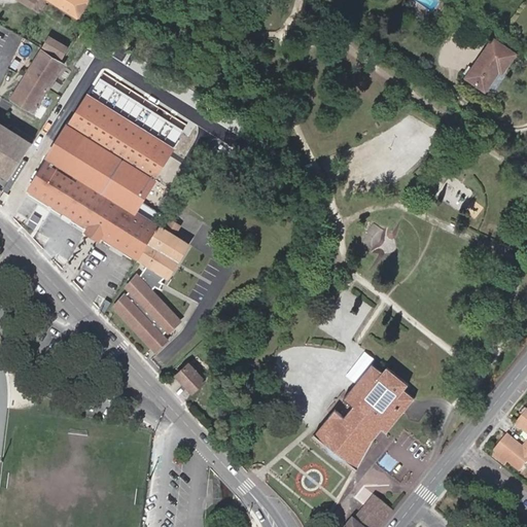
[(46,1),(44,0),(37,0),(33,7),(40,11),(42,8),(44,10),(47,5),(45,4),(46,1)]
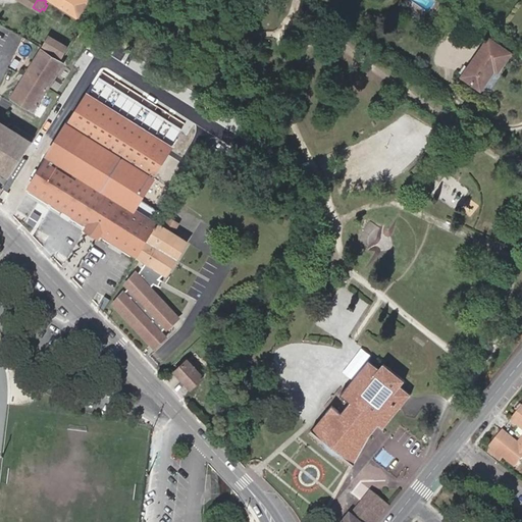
[(77,20),(88,5),(80,0),(77,0),(76,3),(71,0),(44,0),(46,1),(68,14),(77,20)]
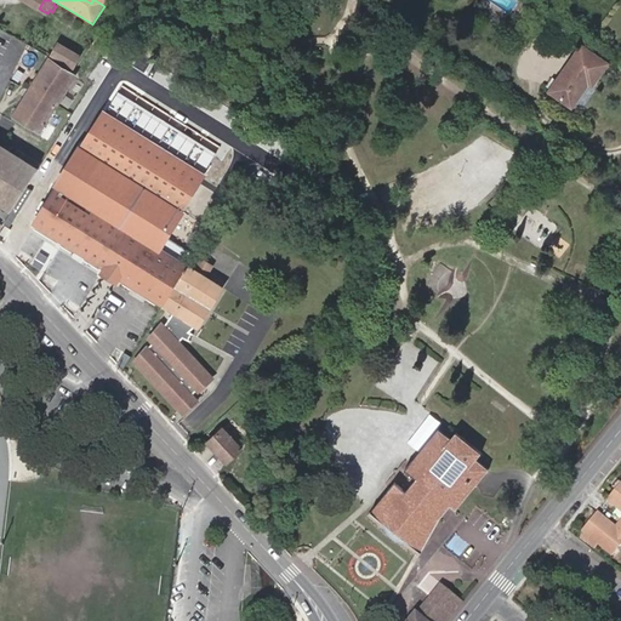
[(114,38),(101,30),(92,44),(104,52),(114,38)]
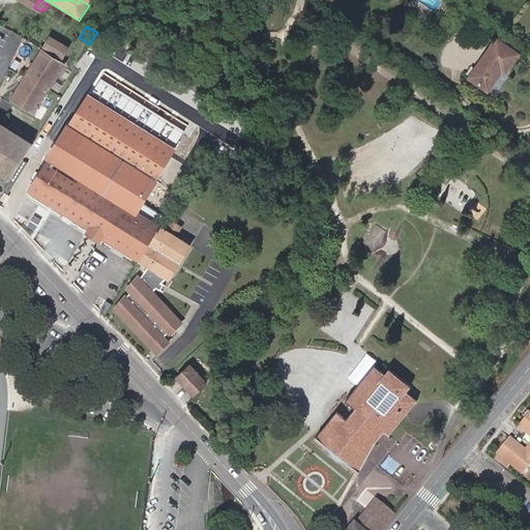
[(51,37),(46,48),(63,57),(68,48),(51,37)]
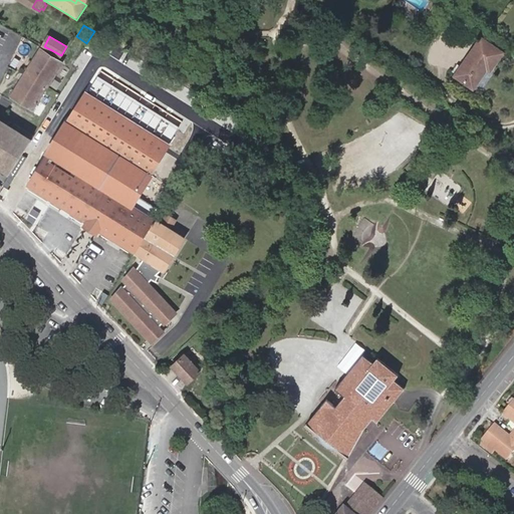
[(484,67),(487,68),(490,71),(503,53),(481,38),(455,75),(474,88),(484,72),(481,71),(484,67)]
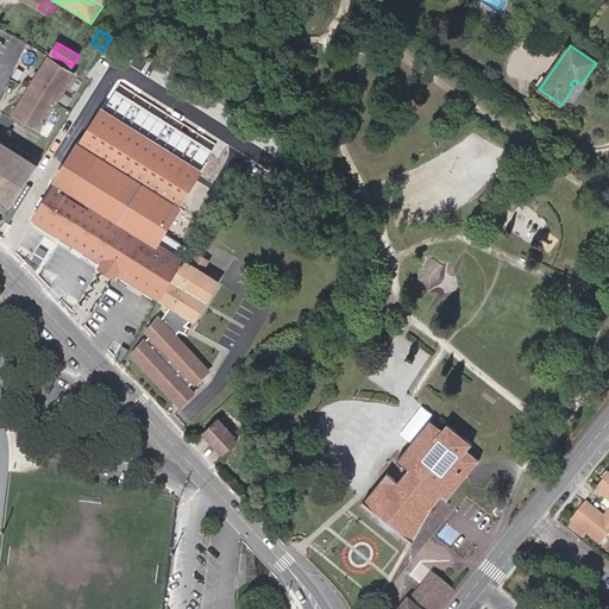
[(66,88),(74,75),(48,60),(14,113),(39,130),(66,88)]
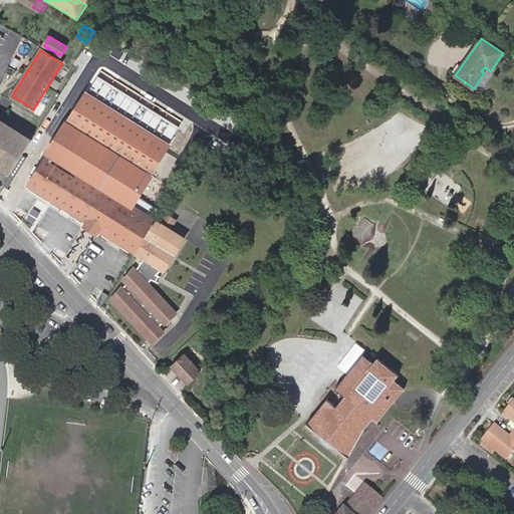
[(62,63),(55,74),(59,77),(66,66),(62,63)]
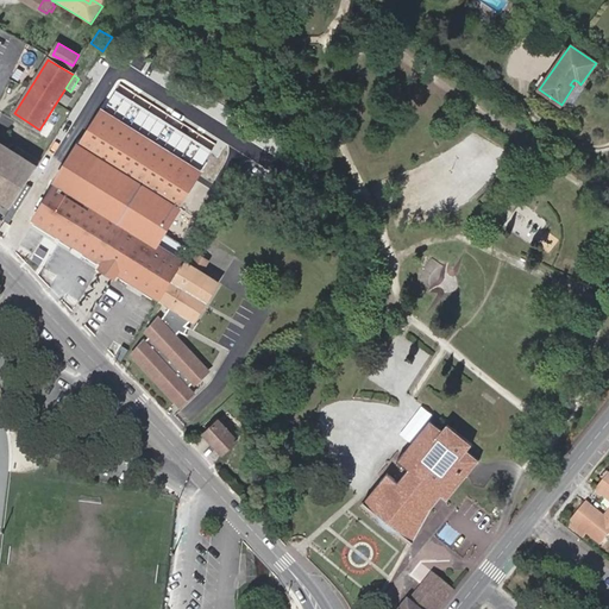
[(36,221),(102,262),(124,225),(118,220),(163,146),(173,132),(121,101),(113,114),(104,110),(82,144),(80,143),(56,183),(58,183),(36,221)]
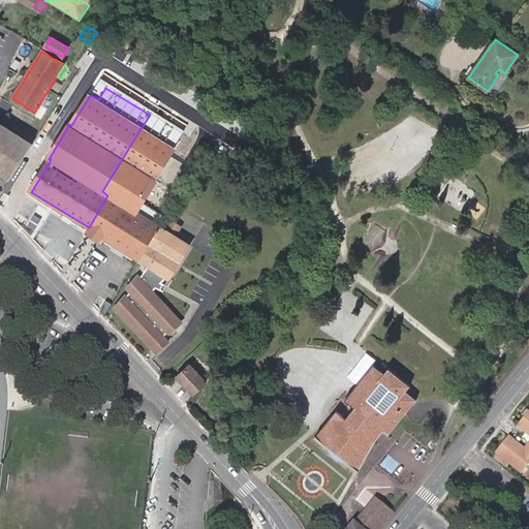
[(32,146),(0,125),(0,172),(11,180),(32,146)]
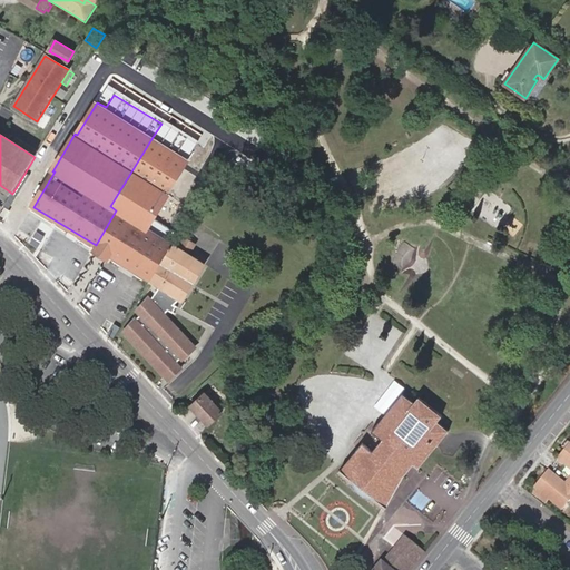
[(116,210),(96,245),(92,251),(100,255),(107,259),(111,255),(150,278),(172,244),(148,229),(169,194),(184,202),(203,172),(188,163),(190,159),(153,137),(110,206),(116,210)]
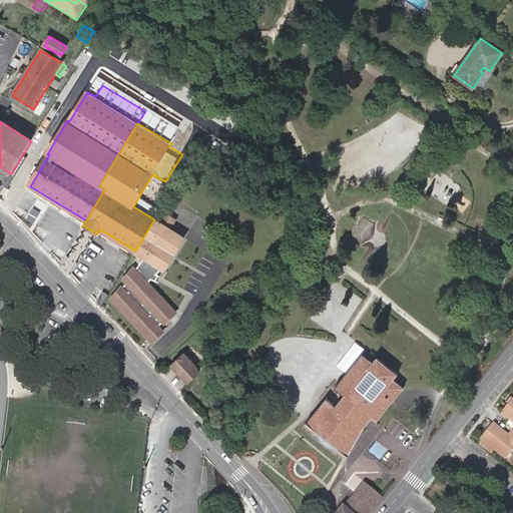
[(166,214),(163,220),(171,225),(175,220),(166,214)]
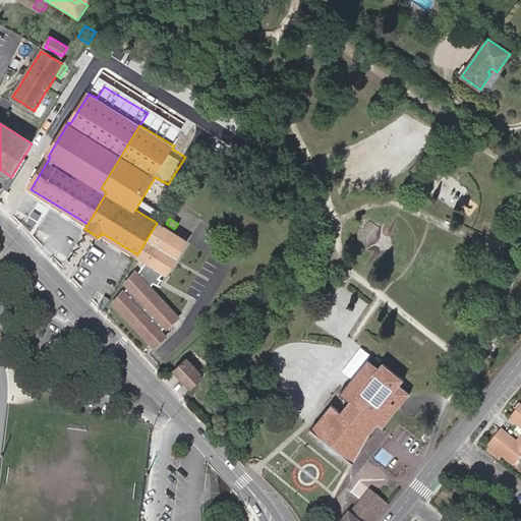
[(157,223),(137,254),(147,259),(138,273),(136,271),(128,286),(129,287),(126,290),(125,289),(116,304),(152,342),(165,331),(163,329),(166,327),(168,328),(179,316),(151,286),(155,283),(160,285),(163,279),(160,277),(166,272),(167,273),(186,241),(172,232),(164,227),(157,223)]
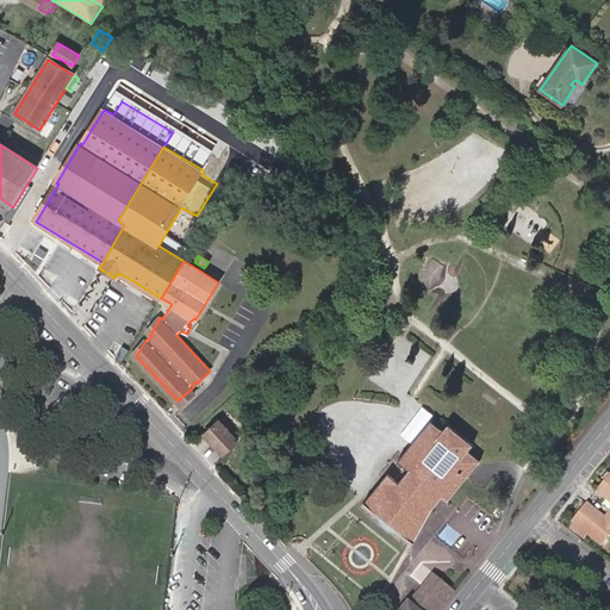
[(194,262),(192,266),(201,272),(204,268),(194,262)]
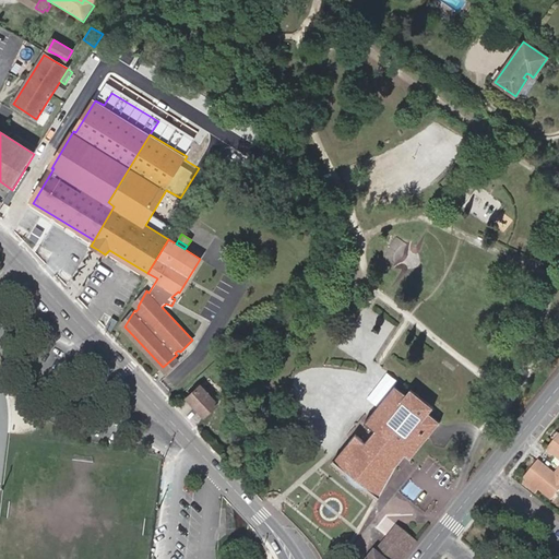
[(497,348),(497,346),(497,345),(496,344),(495,343),(494,343),(492,342),(490,343),(489,343),(488,345),(488,346),(488,347),(489,348),(489,351),(491,351),(492,351),(494,351),(495,351),(496,349),(497,348)]
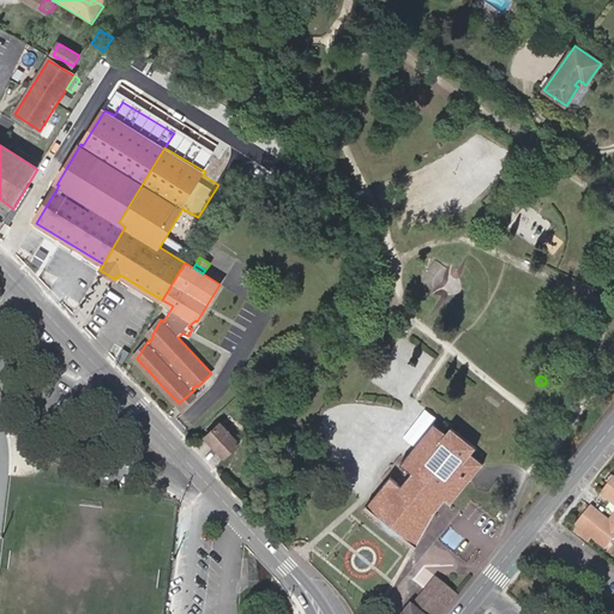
[(194,390),(179,403),(184,408),(198,393),(194,390)]
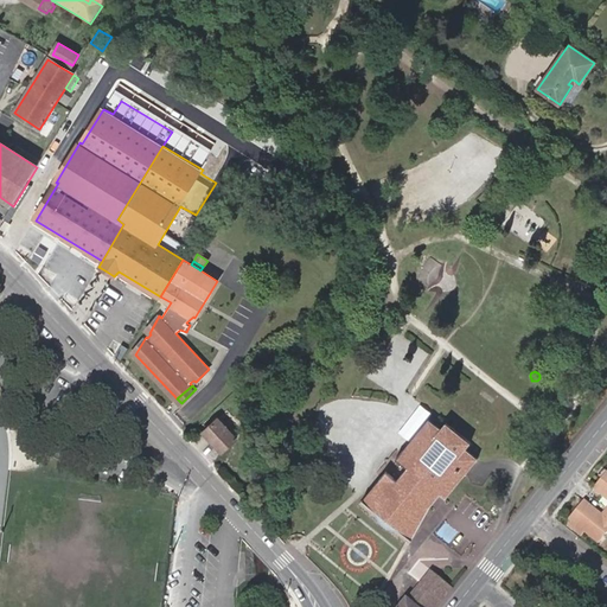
[(237,438),(218,419),(203,433),(222,453),(237,438)]
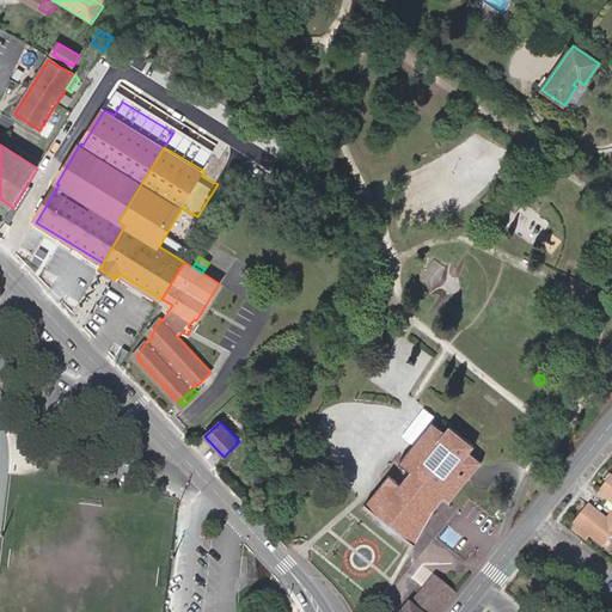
[(389,476),(365,505),(411,543),(428,509),(440,496),(444,499),(448,503),(451,501),(481,464),(469,453),(473,447),(451,428),(450,427),(444,433),(432,423),(399,463),(409,472),(399,484),(389,476)]
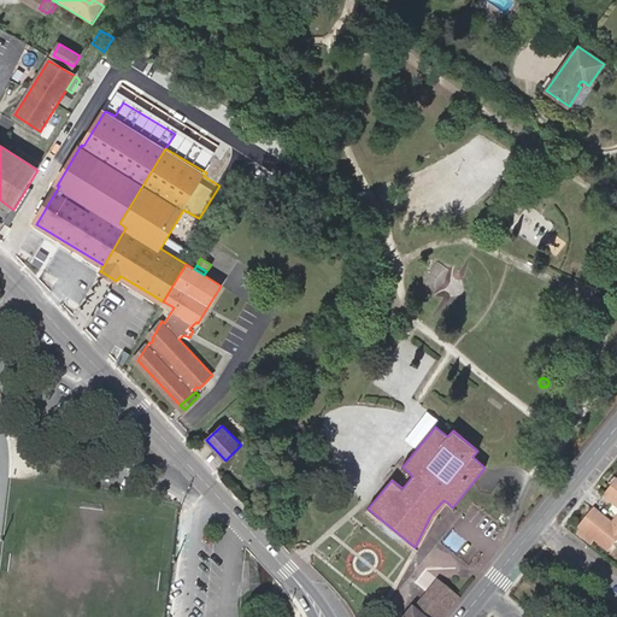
[(607,499),(616,487),(616,481),(605,497),(607,499)]
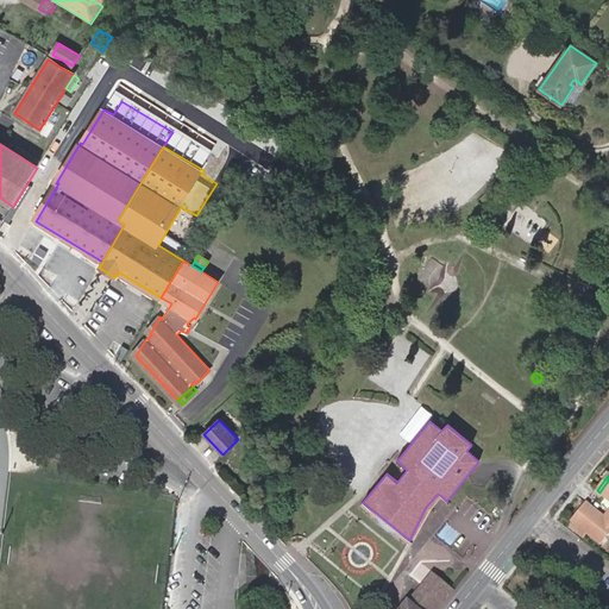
[(432,508),(441,496),(438,494),(426,507),(409,540),(413,542),(432,508)]
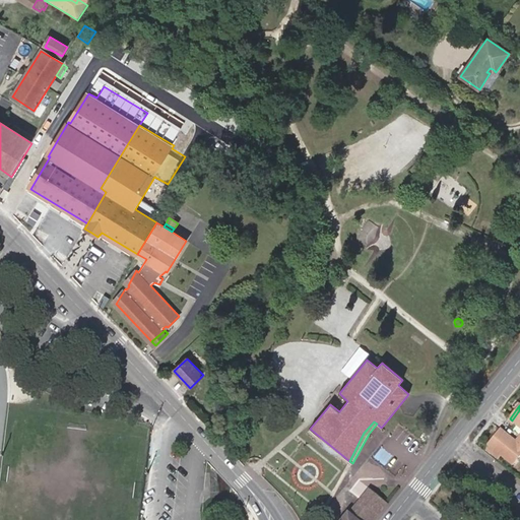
[(491,446),(503,432),(500,430),(489,444),(491,446)]
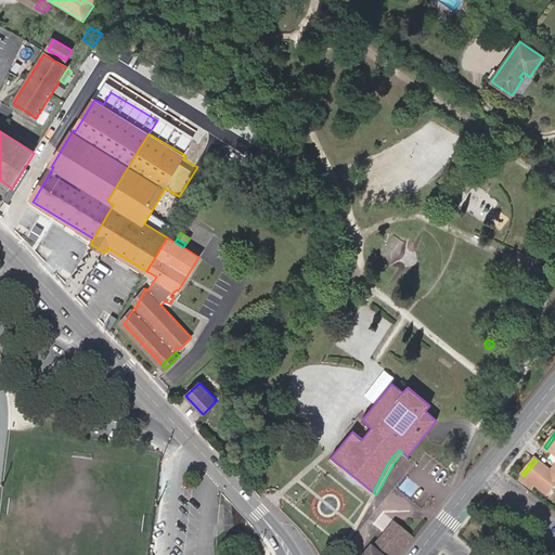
[(554,466),(551,472),(537,461),(524,476),(520,480),(531,489),(534,486),(546,495),(554,485),(554,466)]
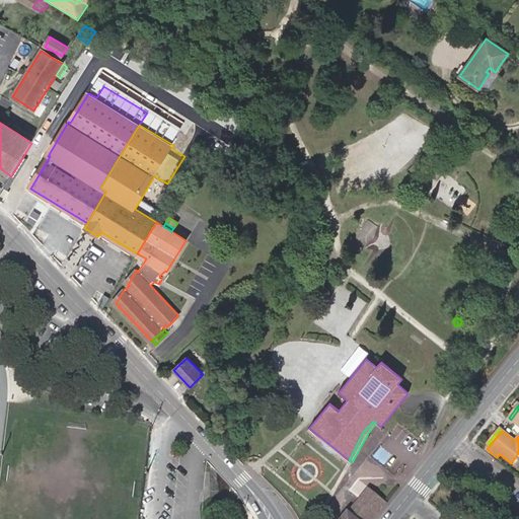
[(373,518),(387,503),(369,488),(350,512),(348,511),(341,518),(373,518)]
